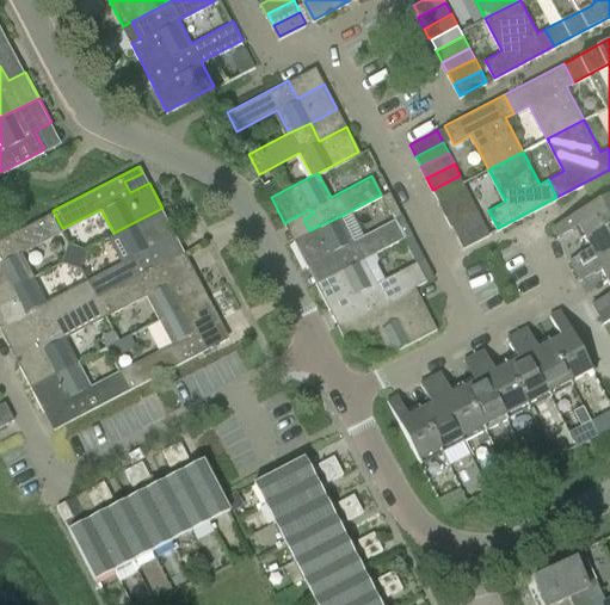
[(467,186),(460,176),(432,190),(438,201),(467,186)]
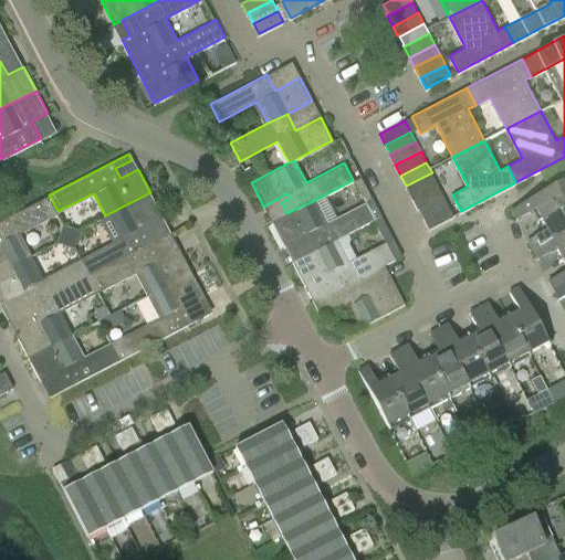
[(411,197),(438,183),(432,172),(406,186),(411,197)]
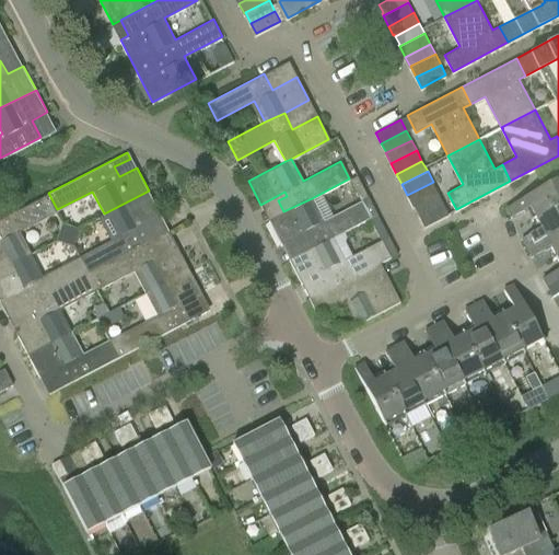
[(533,217),(558,204),(558,176),(507,205),(512,215),(527,206),(533,217)]
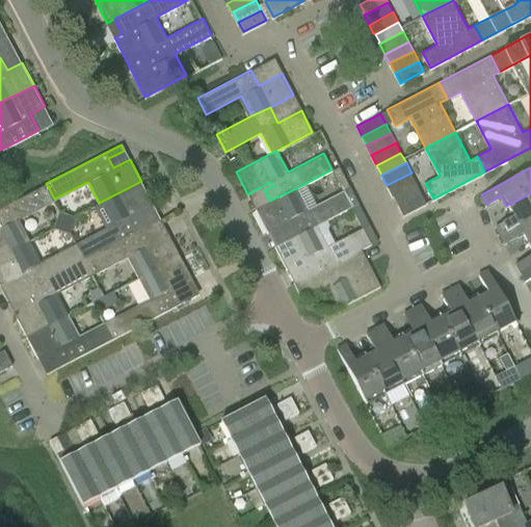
[(416,182),(412,173),(387,185),(392,194),(393,194),(416,182)]
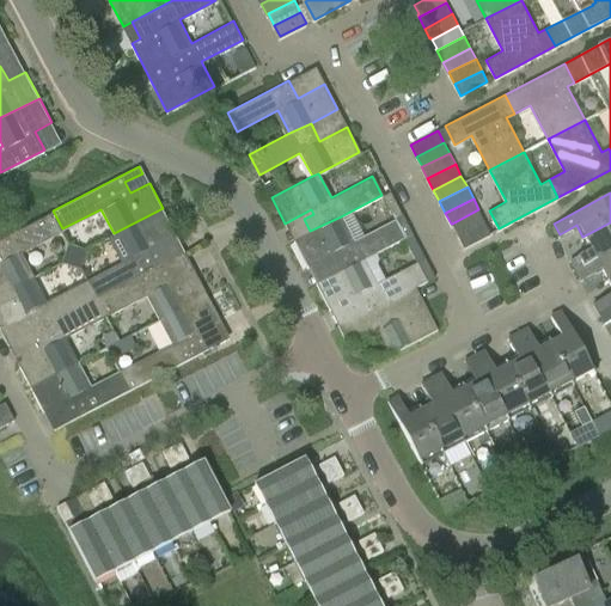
[(163,208),(114,233),(127,258),(87,279),(97,297),(185,251),(176,234),(163,208)]
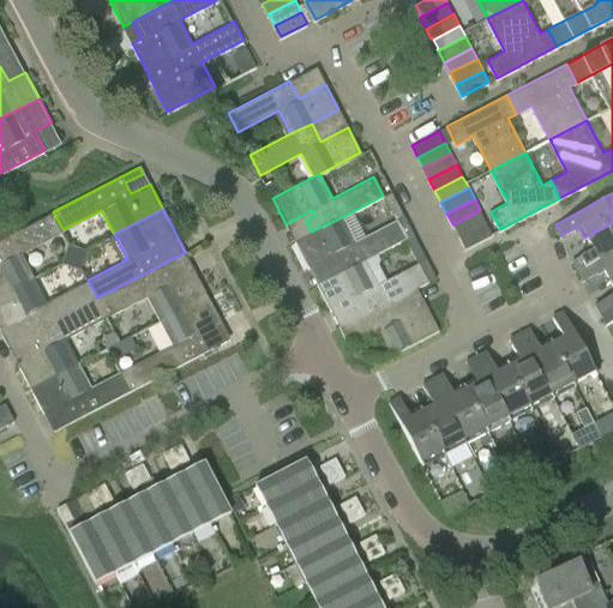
[(454,224),(460,236),(486,222),(480,210),(454,224)]
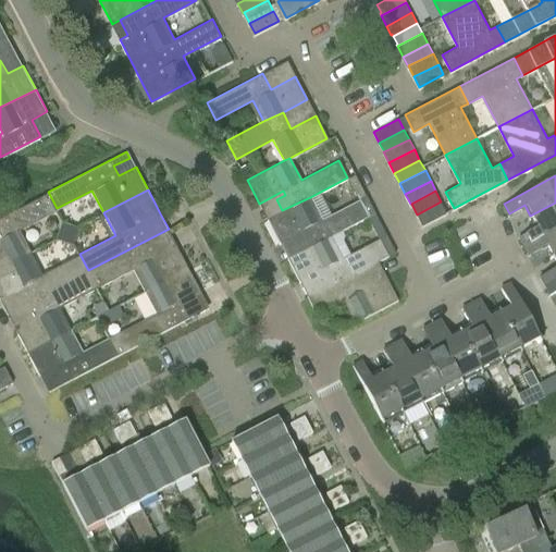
[(0,266),(31,250),(19,228),(57,208),(48,192),(1,217),(0,217),(0,266)]
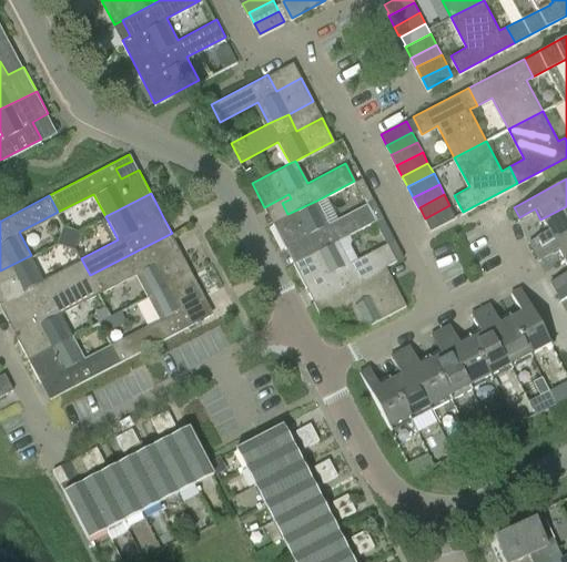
[(366,203),(366,204),(375,220),(382,216),(373,198),(366,203)]
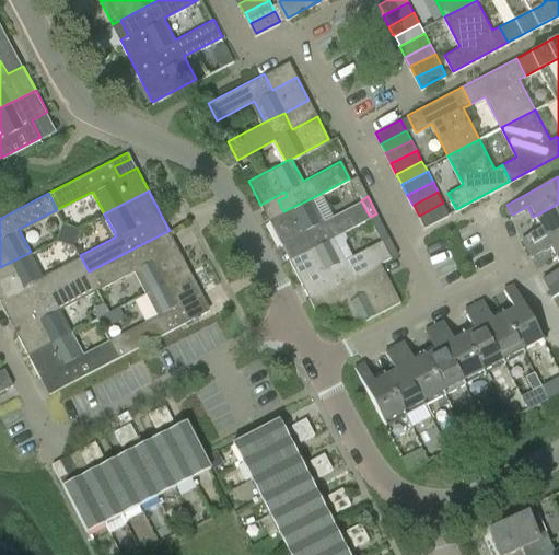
[(324,220),(312,198),(283,211),(268,220),(281,243),(284,241),(293,256),(314,245),(346,230),(370,217),(361,201),(324,220)]
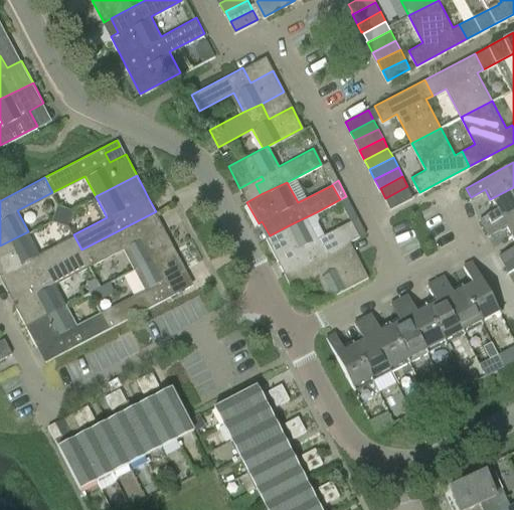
[(407,186),(385,198),(390,207),(412,195),(407,186)]
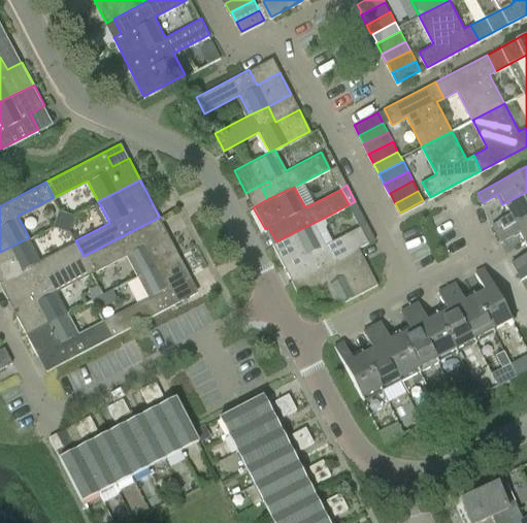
[(492,222),(497,231),(526,216),(526,192),(502,204),(507,214),(492,222)]
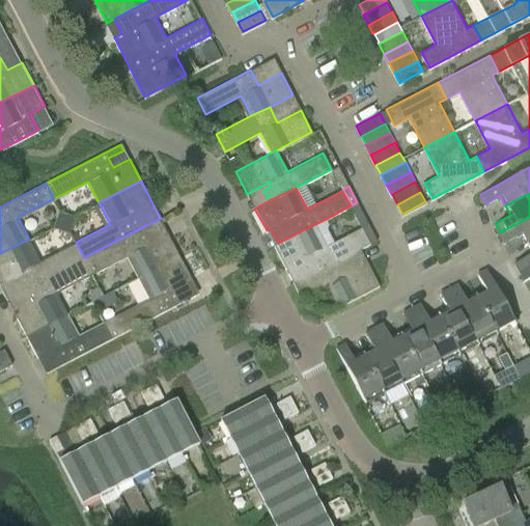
[(289,266),(297,280),(316,270),(336,259),(360,247),(378,239),(358,201),(357,202),(351,205),(362,227),(335,242),(328,226),(329,222),(328,218),(298,232),(278,243),(274,245),(285,268),(289,266)]
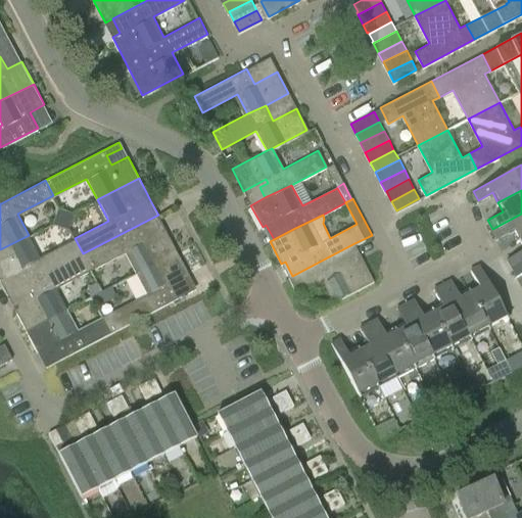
[(512,229),(517,239),(521,236),(521,214),(492,229),(496,237),(512,229)]
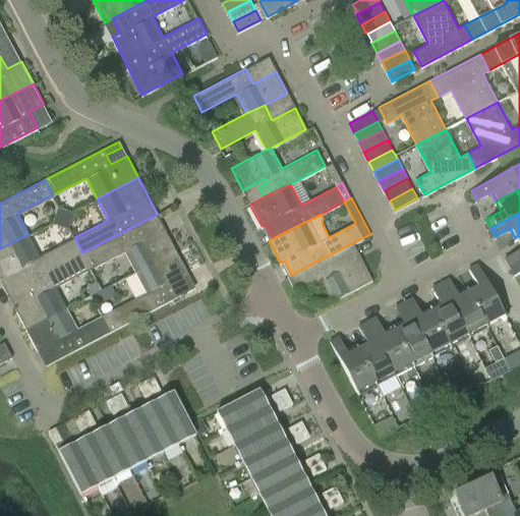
[(82,252),(91,268),(124,250),(135,271),(177,249),(166,228),(158,214),(82,252)]
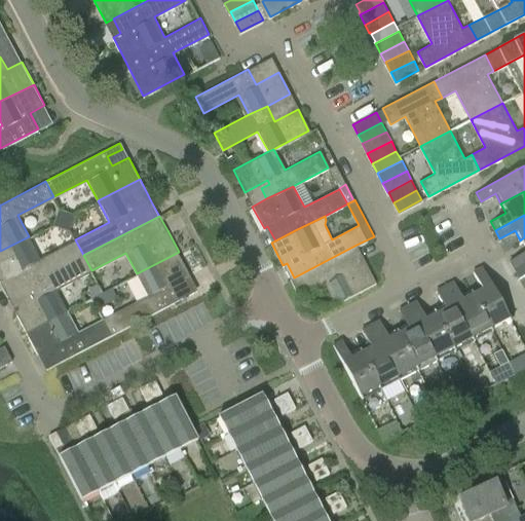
[(83,255),(75,239),(39,258),(29,236),(0,251),(0,280),(10,274),(17,289),(83,255)]
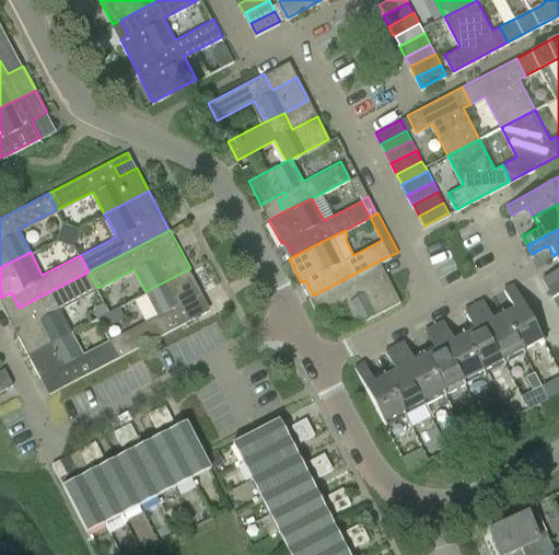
[(543,275),(548,285),(558,279),(558,253),(554,256),(558,265),(558,267),(543,275)]
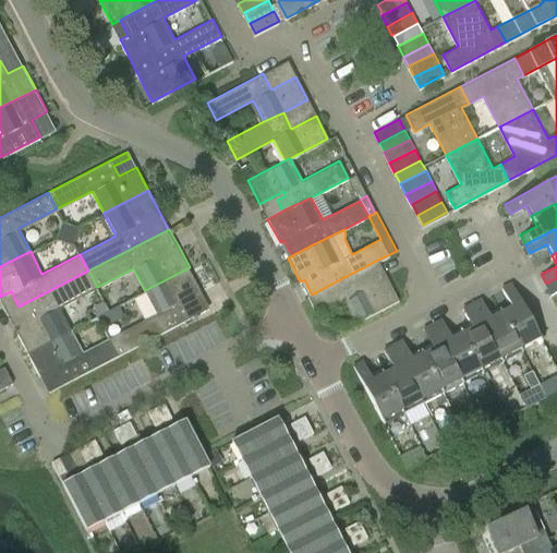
[(333,284),(312,295),(309,297),(317,314),(344,300),(355,322),(399,299),(378,260),(353,273),(333,284)]
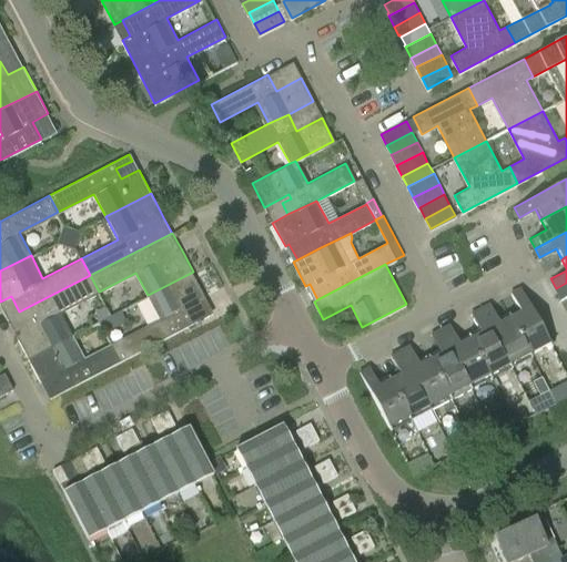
[(193,272),(148,295),(160,318),(111,344),(120,360),(213,312),(210,305),(204,308),(200,298),(204,295),(193,272)]
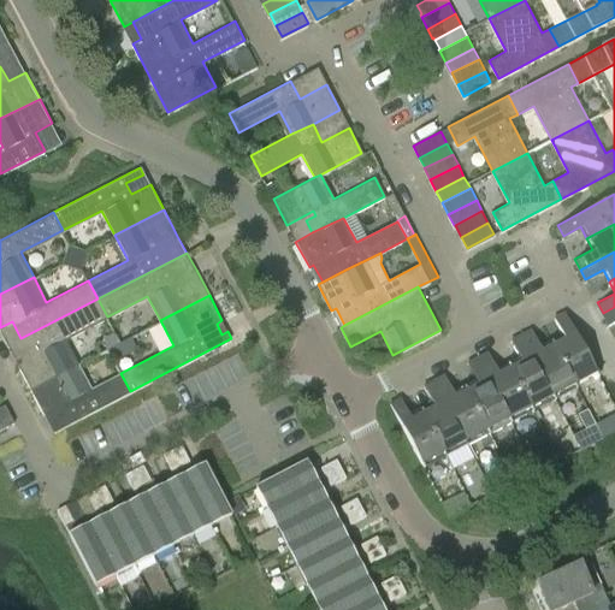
[(31,388),(78,362),(66,338),(107,317),(98,298),(21,338),(13,342),(23,359),(18,362),(31,388)]
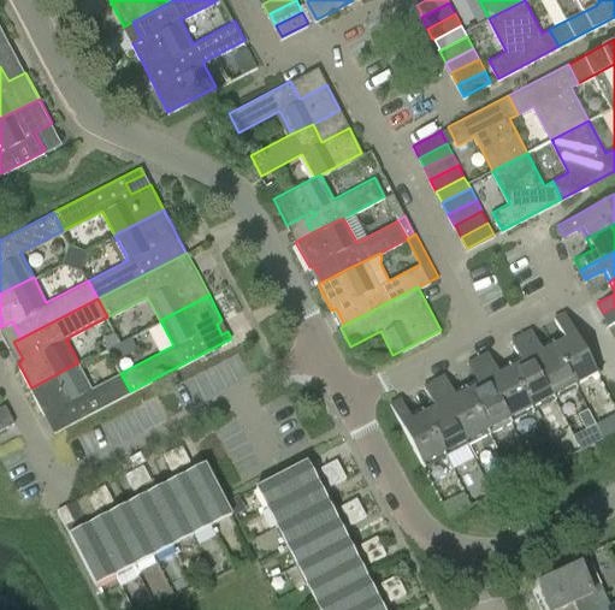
[(614,307),(603,313),(608,323),(614,319),(614,307)]
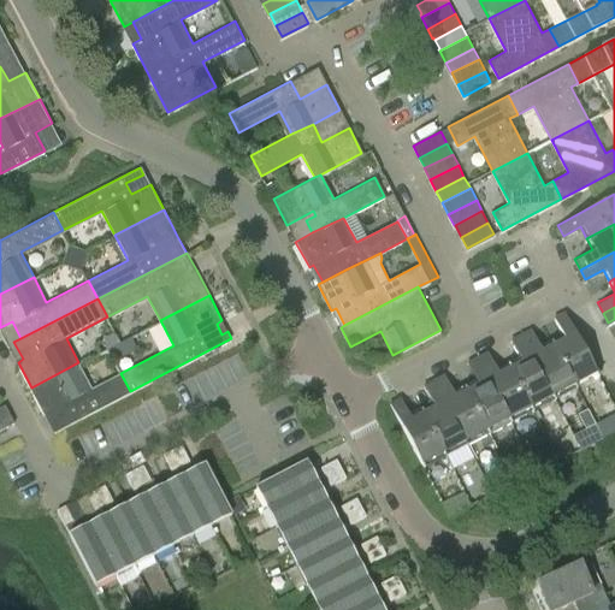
[(553,339),(577,385),(599,373),(566,309),(555,315),(565,333),(553,339)]
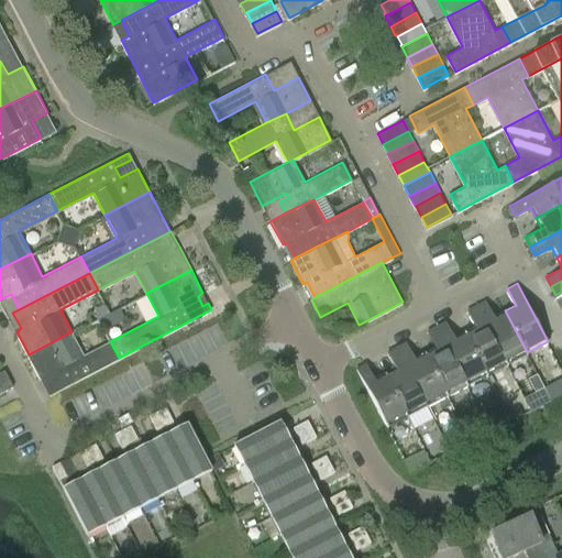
[(486,299),(476,304),(507,362),(527,352),(505,310),(495,316),(486,299)]
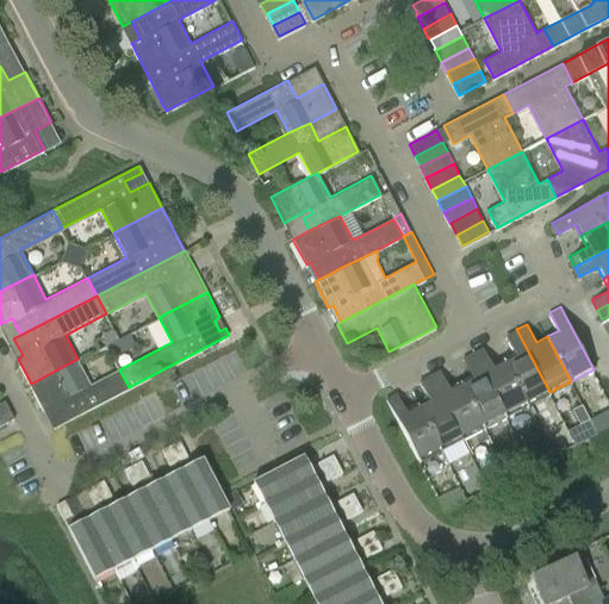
[(505,359),(528,403),(550,392),(516,329),(507,334),(516,353),(505,359)]
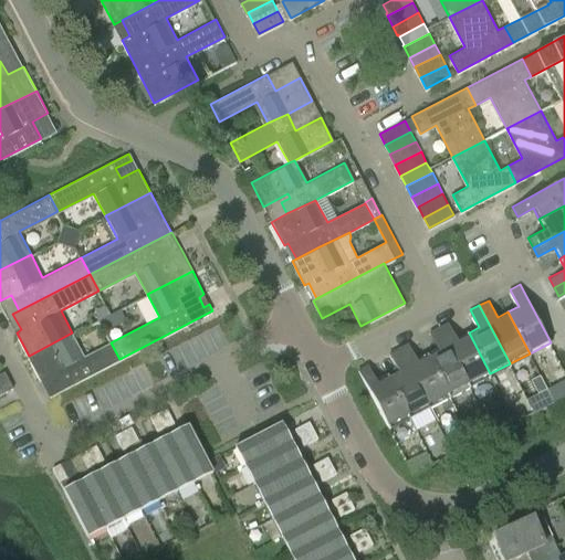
[(449,320),(439,326),(470,384),(490,373),(469,333),(458,338),(449,320)]
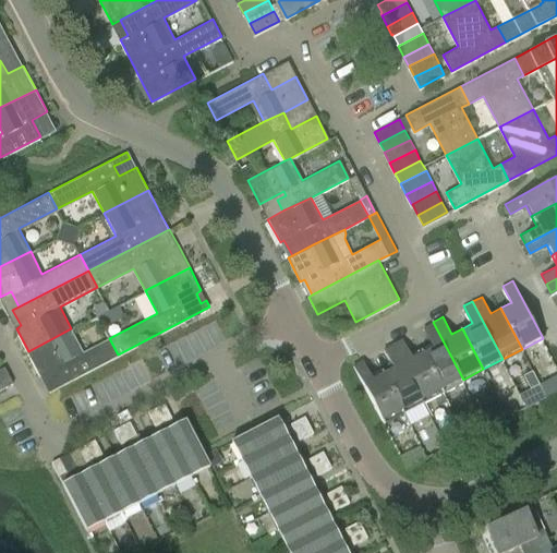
[(422,349),(444,391),(463,380),(433,322),(423,327),(432,344),(422,349)]
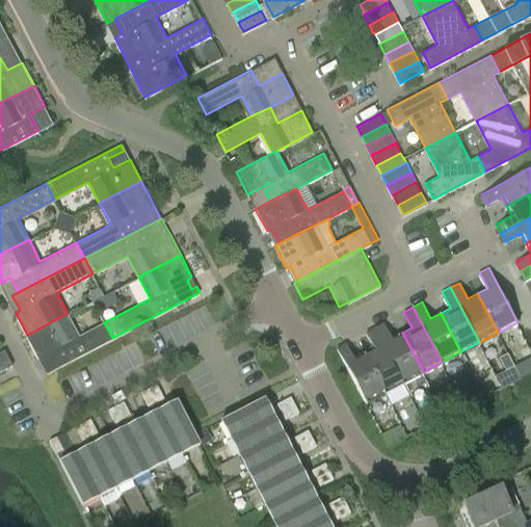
[(112,338),(104,322),(79,335),(68,313),(27,335),(38,357),(62,344),(68,354),(52,363),(55,368),(112,338)]
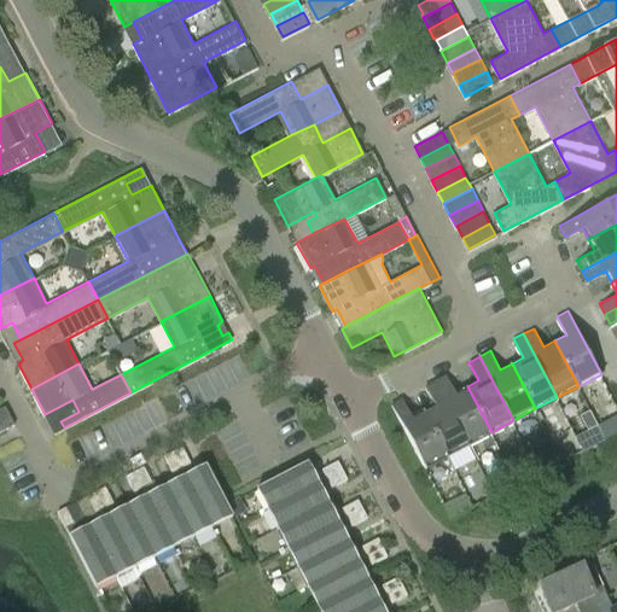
[(470,443),(492,432),(467,386),(455,392),(446,373),(436,379),(470,443)]
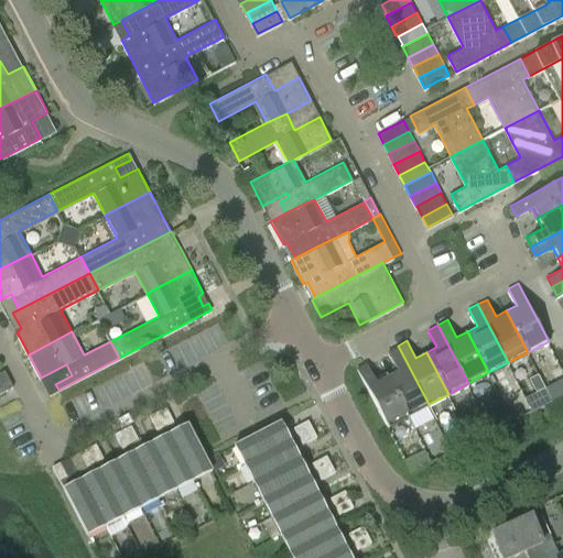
[(397,368),(387,373),(408,415),(429,404),(398,346),(388,350),(397,368)]
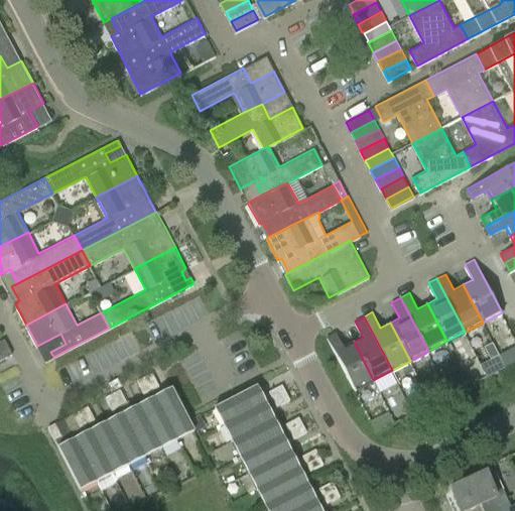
[(373,380),(354,342),(345,346),(337,331),(327,336),(356,389),(373,380)]
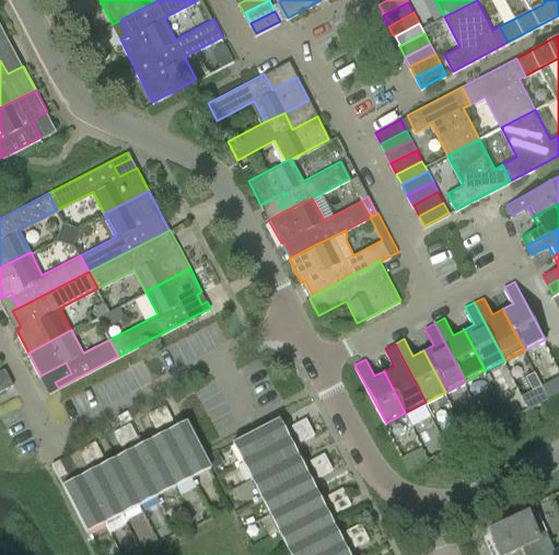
[(0,380),(10,376),(4,367),(0,368),(0,380)]
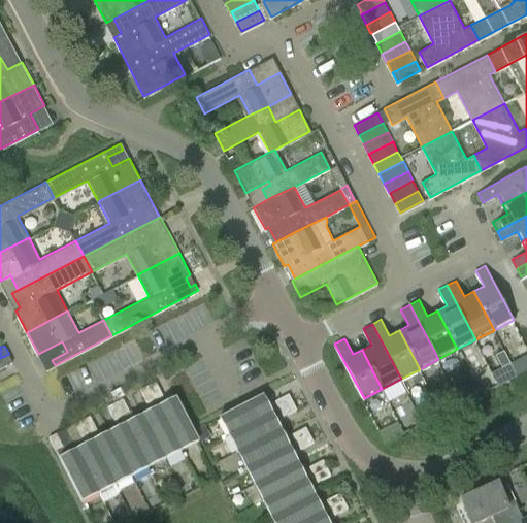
[(492,384),(526,367),(526,350),(485,370),(492,384)]
